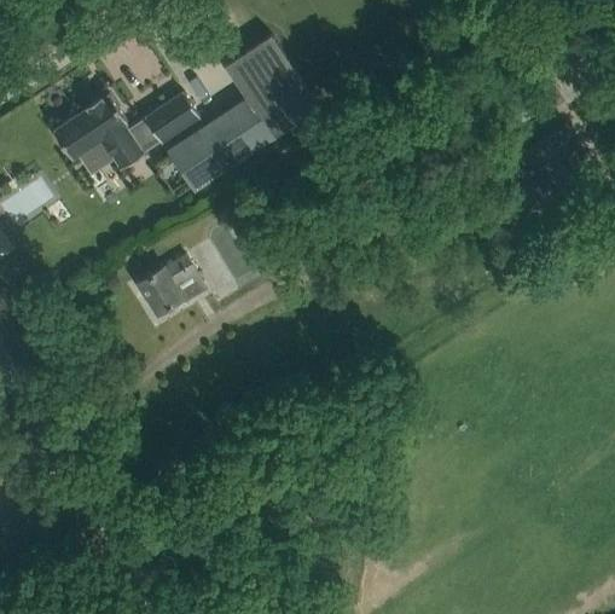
[(383,63),(360,79),(377,104),(381,102),(400,90),(383,63)]
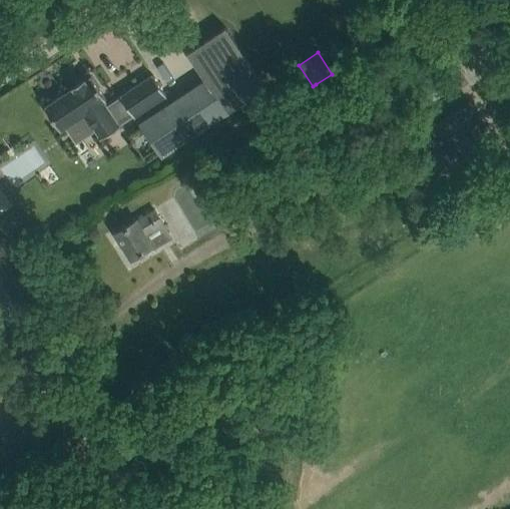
[(454,67),(447,71),(458,88),(459,89),(465,85),(454,67)]
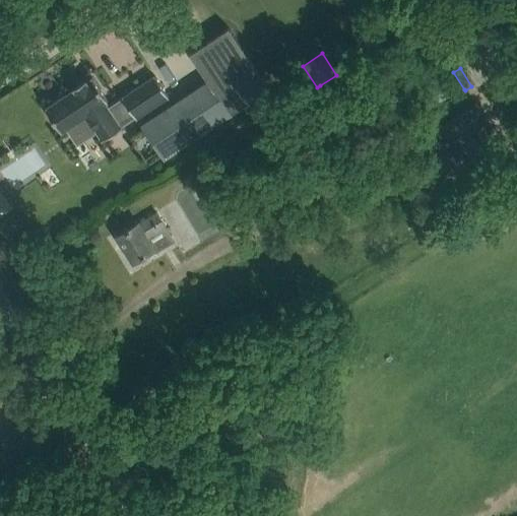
[(153,80),(121,102),(133,120),(166,100),(153,80)]
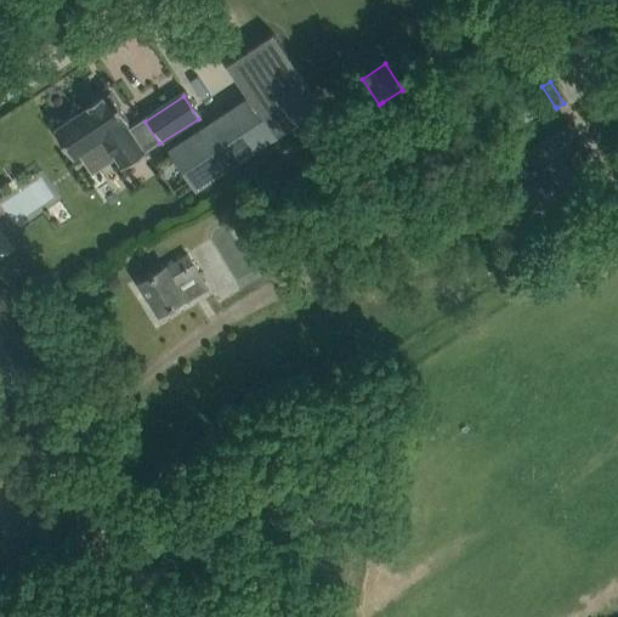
[(126,125),(108,97),(101,102),(101,100),(86,109),(86,112),(54,134),(72,163),(102,142),(120,171),(143,157),(124,128),(126,125)]
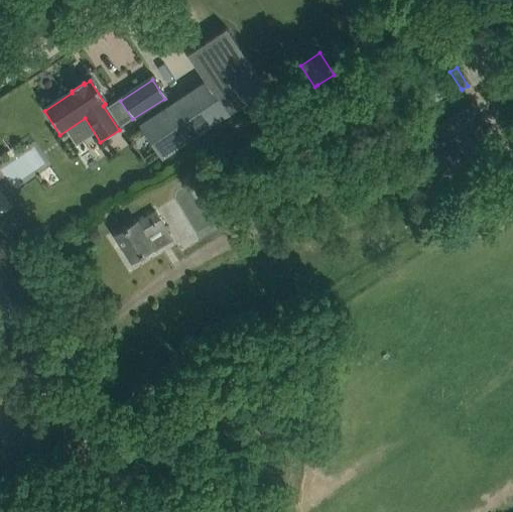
[(203,82),(137,126),(161,161),(227,117),(203,82)]
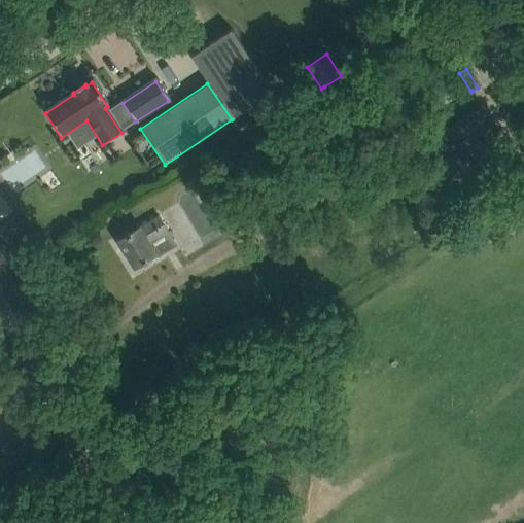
[(476,172),(508,151),(502,144),(479,108),(445,131),(473,173),(476,172)]
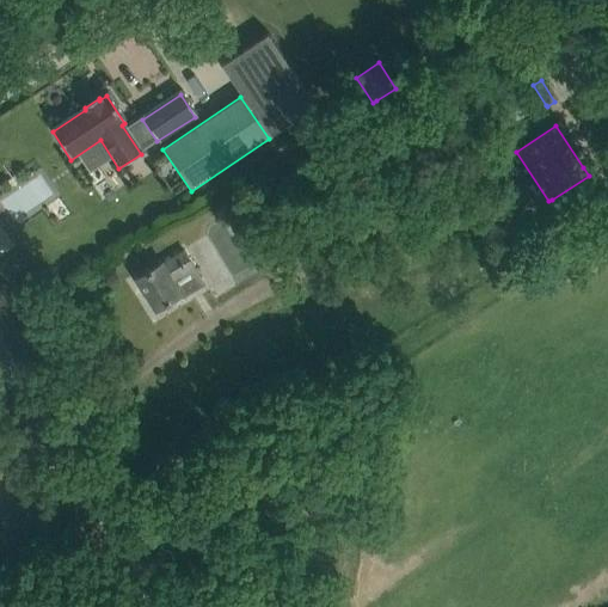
[(601,191),(589,200),(596,210),(607,202),(601,191)]
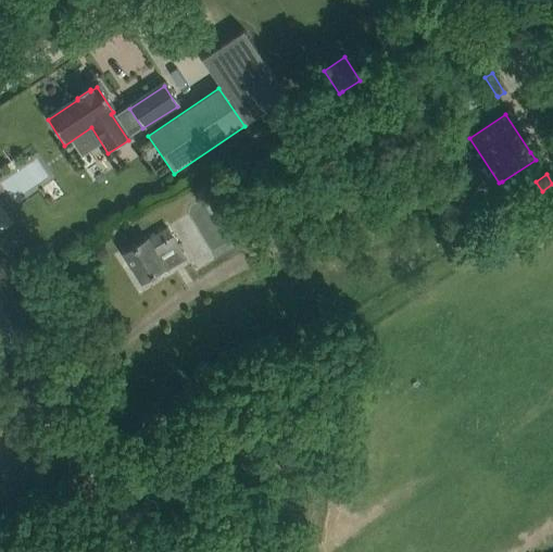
[(533,197),(527,188),(518,193),(524,202),(533,197)]
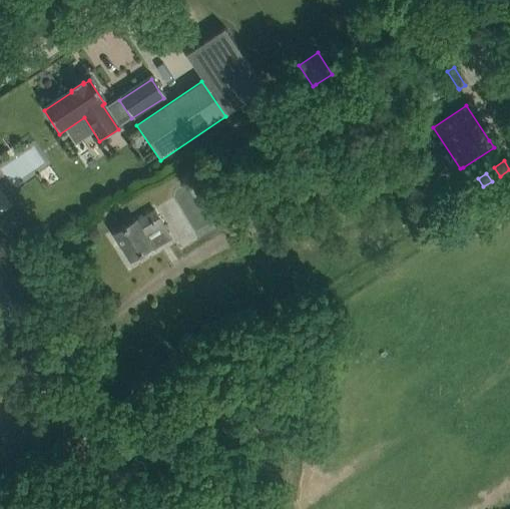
[(0,214),(9,208),(0,194),(0,214)]
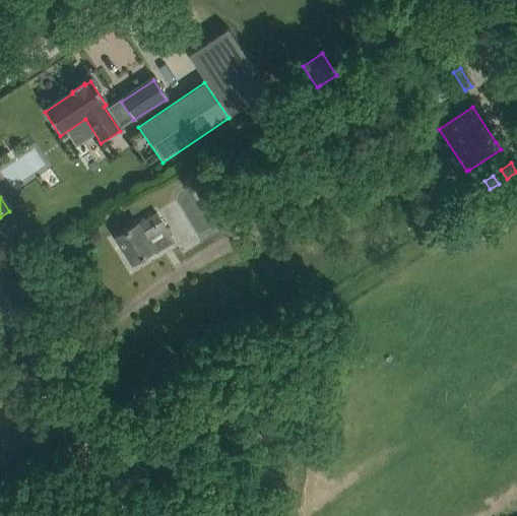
[(131,265),(139,260),(148,254),(150,258),(173,244),(154,214),(115,240),(131,265)]
